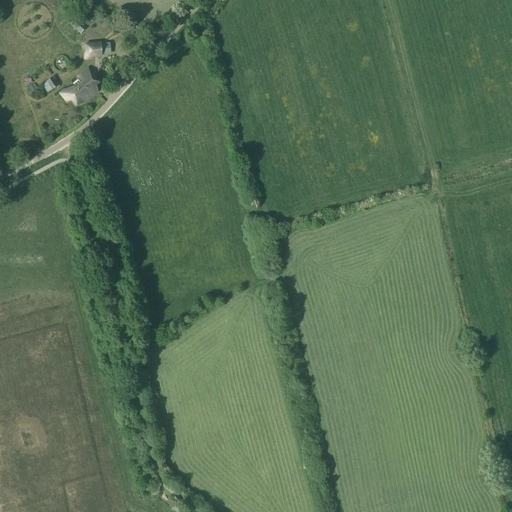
[(82,30),(86,25),(76,18),(72,23),(82,30)]
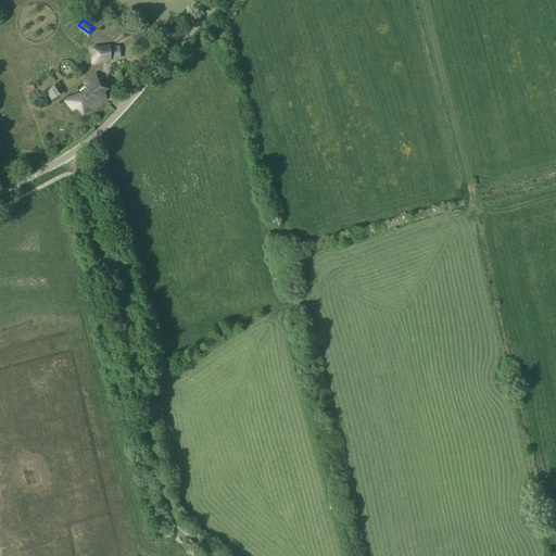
[(93,62),(110,60),(108,47),(92,49),(93,62)]
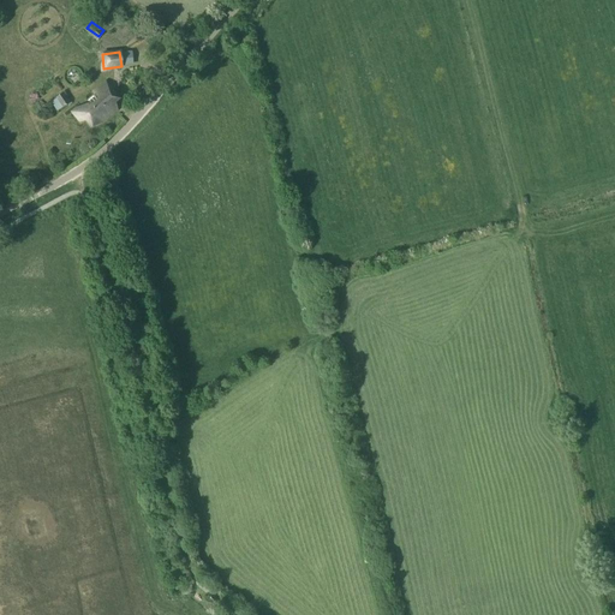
[(126,66),(137,64),(133,52),(124,55),(126,66)]
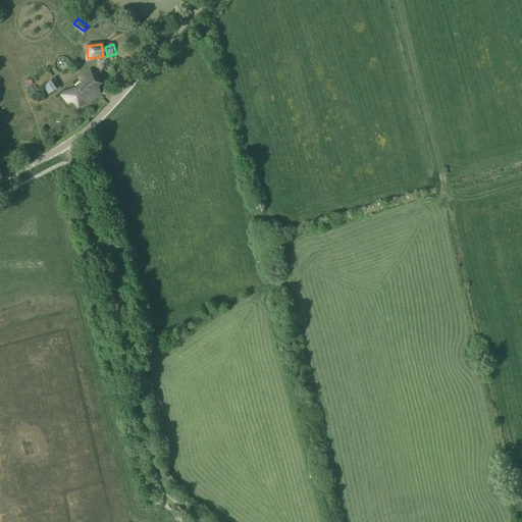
[(100,84),(90,71),(81,75),(82,77),(72,85),(76,89),(68,96),(77,107),(86,100),(88,102),(97,94),(93,89),(100,84)]
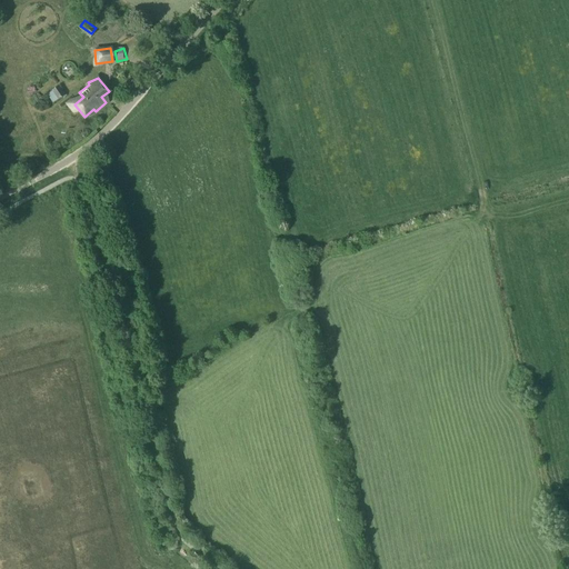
[(47,95),(52,103),(63,96),(58,86),(51,90),(51,91),(47,95)]
